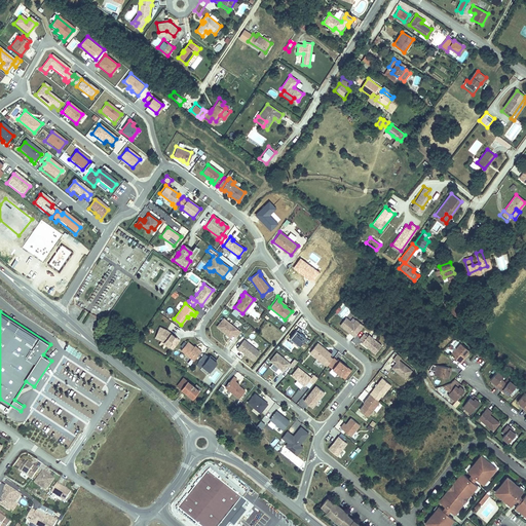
[(239,331),(223,317),(216,326),(230,337),(232,334),(235,337),(239,331)]
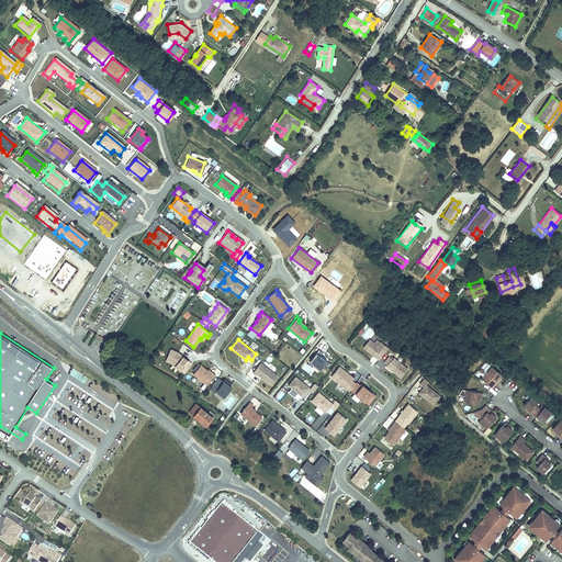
[(378,359),(386,347),(379,341),(375,345),(368,339),(362,347),(372,355),(373,353),(374,355),(373,356),(378,359)]
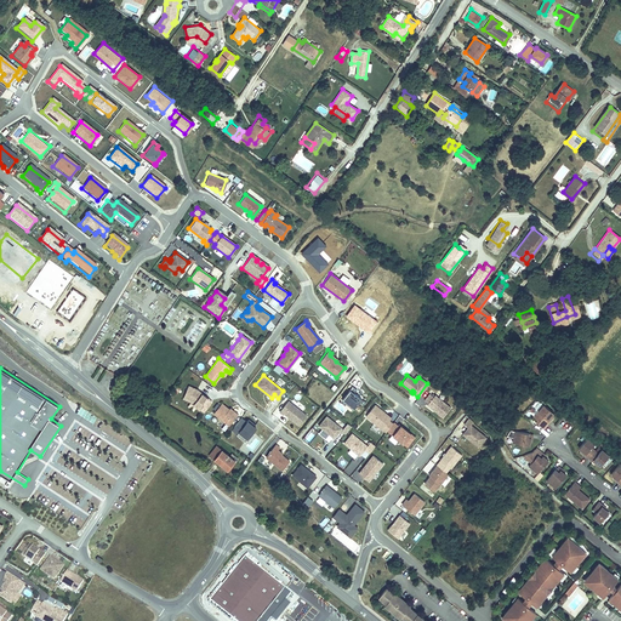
[(208,399),(200,393),(200,394),(197,391),(197,389),(188,386),(183,398),(189,402),(200,409),(208,399)]
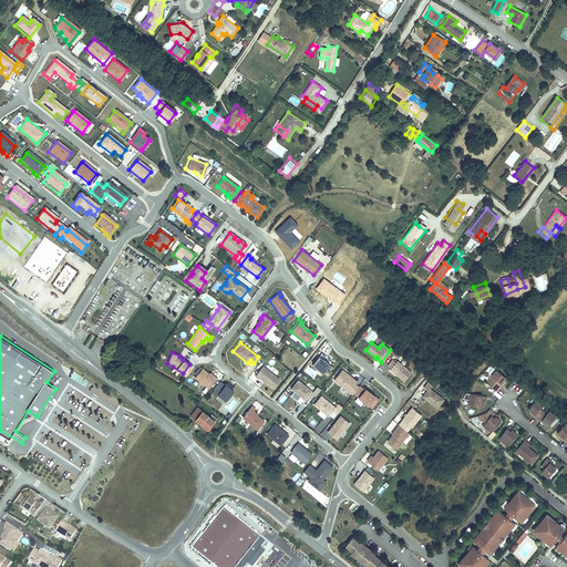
[(329,363),(322,358),(325,356),(321,352),(311,363),(322,372),(329,363)]
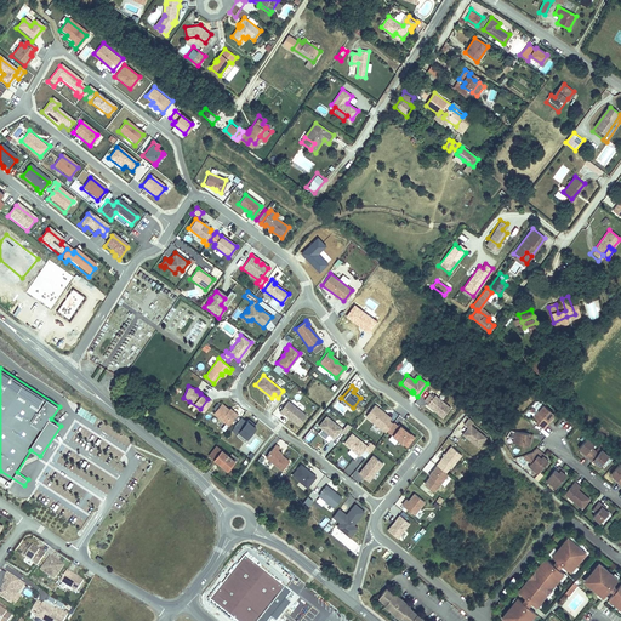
[(449,406),(433,393),(432,396),(428,392),(423,399),(427,402),(426,403),(442,416),(449,406)]
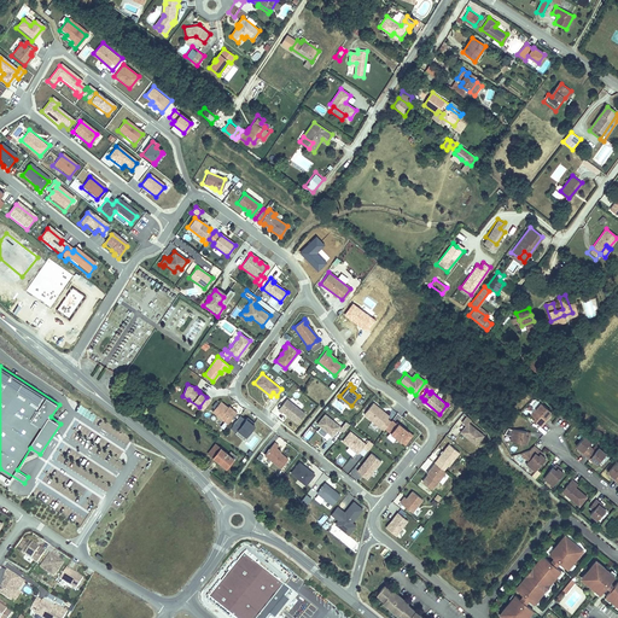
[(297,423),(304,413),(286,398),(278,409),(281,412),(283,410),(297,423)]
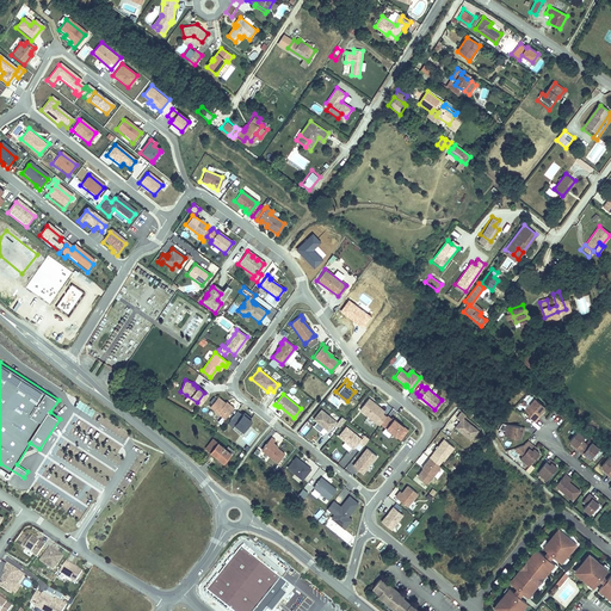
[(234,407),(230,405),(229,406),(217,396),(210,406),(226,418),(234,407)]
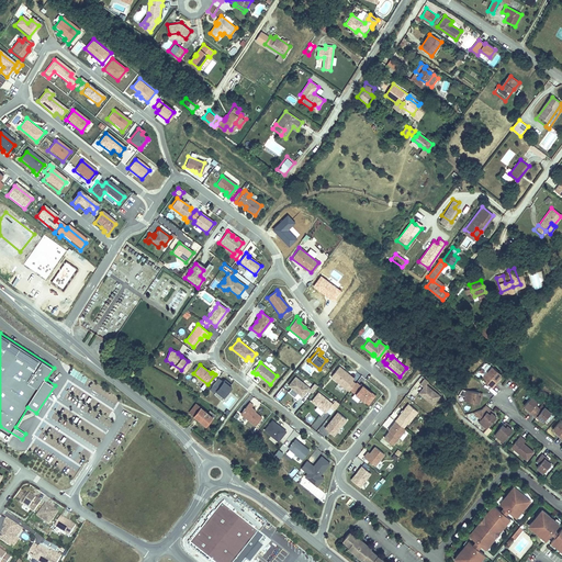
[(496,374),(498,372),(490,364),(480,375),(483,379),(482,381),(489,386),(494,379),(493,378),(496,374)]
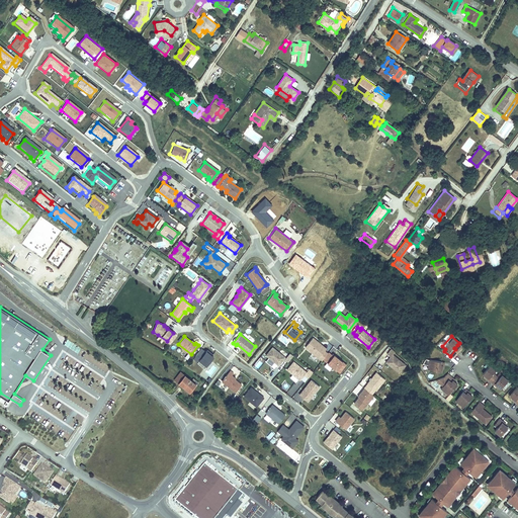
[(325,348),(312,337),(304,346),(321,360),(322,358),(327,352),(324,350),(325,348)]
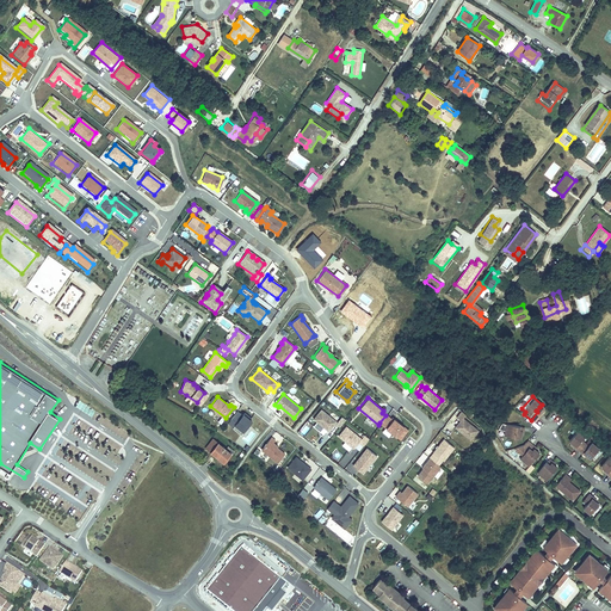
[(335,421),(321,409),(313,418),(328,430),(335,421)]
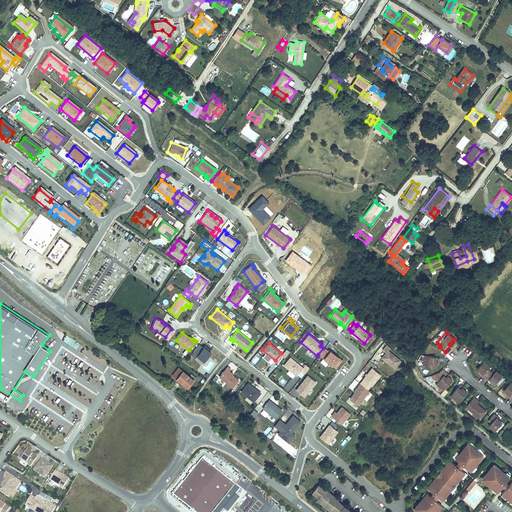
[(399,359),(386,349),(389,346),(386,343),(381,349),(384,351),(380,357),(393,367),(399,359)]
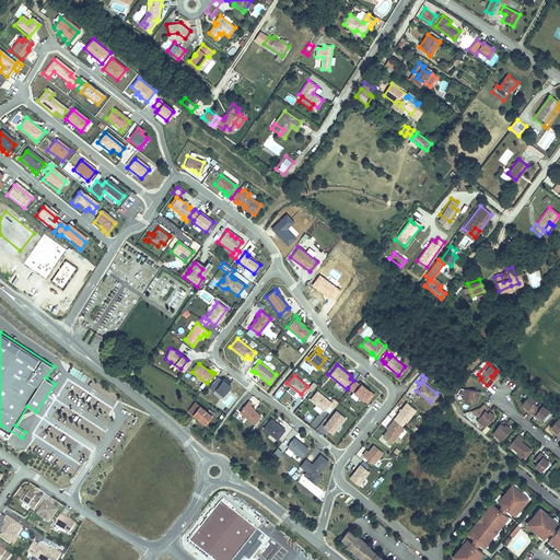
[(231,385),(228,383),(228,382),(223,378),(222,381),(217,376),(208,388),(213,392),(214,389),(222,396),(231,385)]
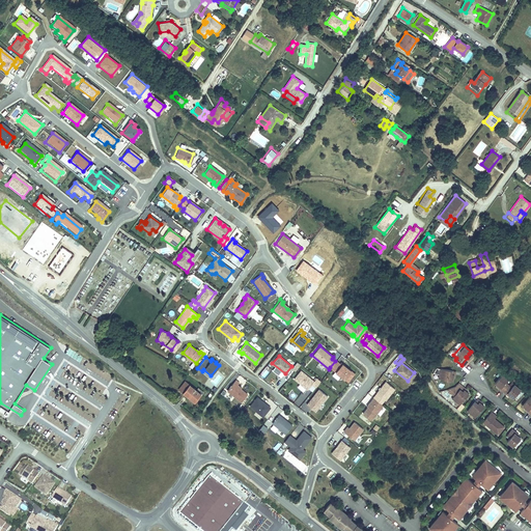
[(354,372),(340,362),(339,363),(336,360),(335,361),(330,367),(347,381),(354,372)]
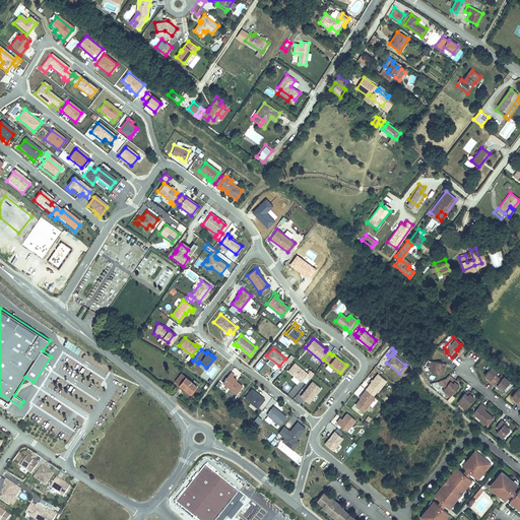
[(288,363),(294,356),(290,353),(285,360),(288,363)]
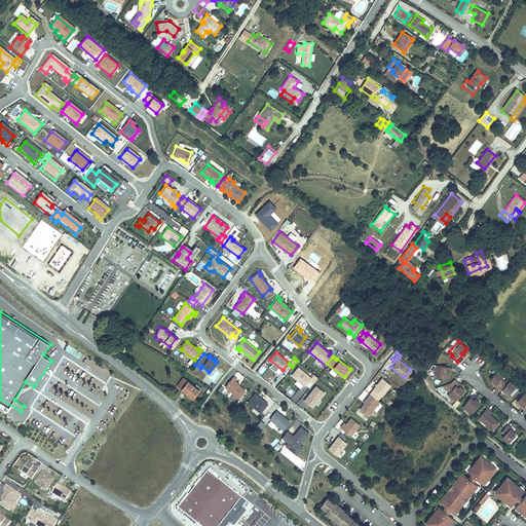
[(445,376),(447,366),(429,363),(426,368),(433,370),(435,371),(434,374),(445,376)]
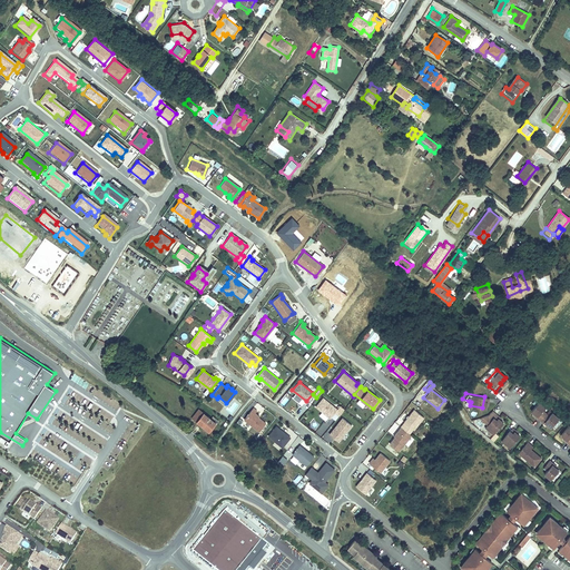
[(226,403),(218,396),(217,399),(216,400),(224,405),(226,403)]
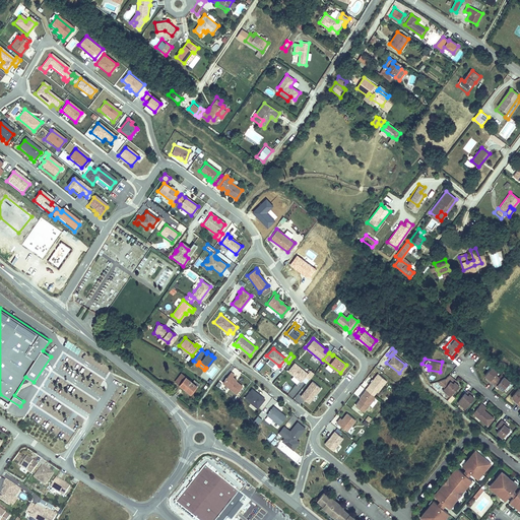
[(215,379),(221,369),(211,363),(205,373),(215,379)]
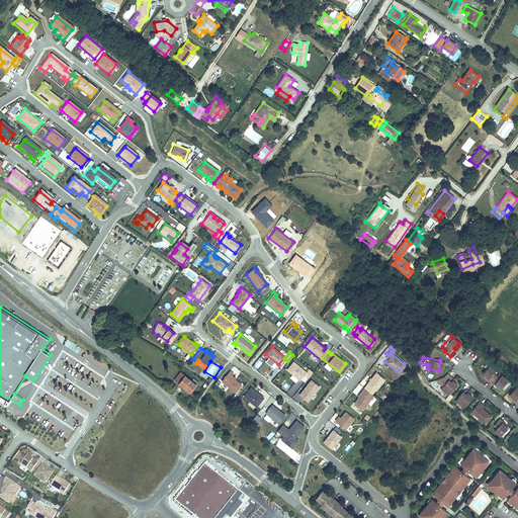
[(306,371),(292,361),(286,368),(299,379),(304,373),(308,376),(312,370),(309,367),(306,371)]
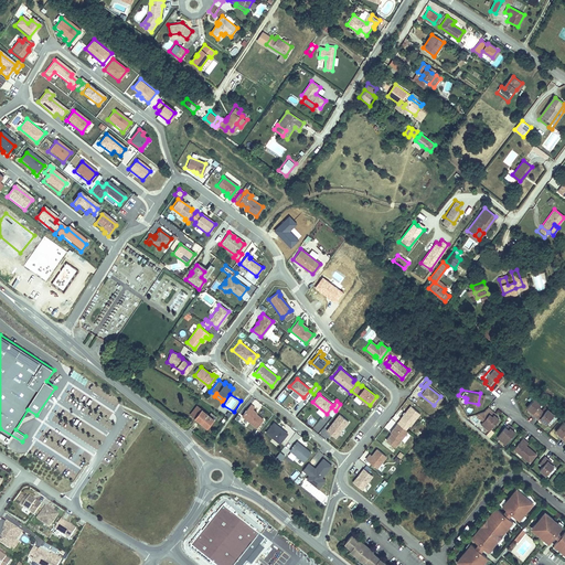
[(531,397),(523,407),(526,408),(530,412),(529,413),(536,418),(537,417),(541,420),(543,422),(551,413),(544,407),(541,412),(534,406),(537,402),(531,397)]
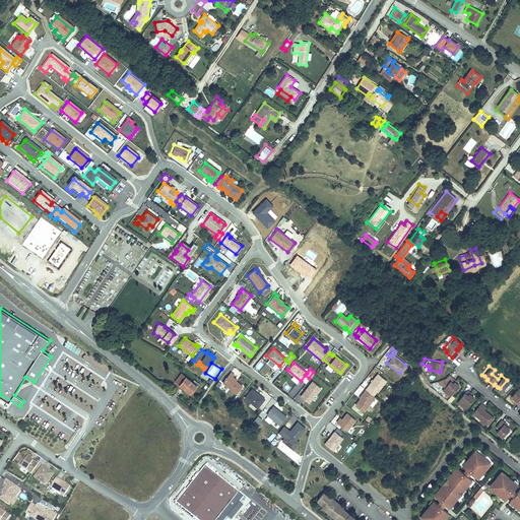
[(236,381),(236,380),(232,376),(234,374),(231,372),(222,382),(236,393),(242,386),(236,381)]
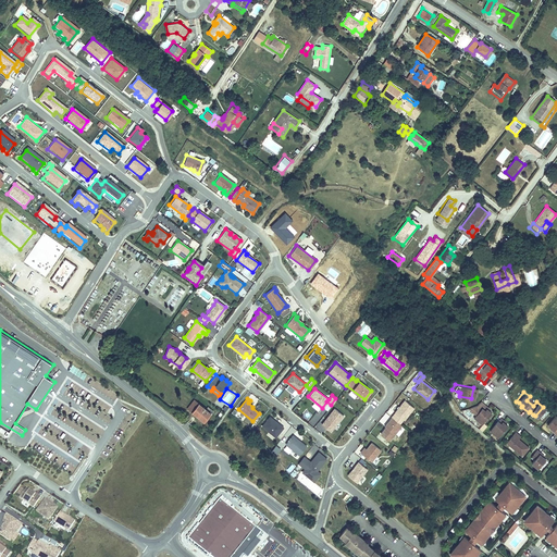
[(404,419),(413,407),(404,398),(394,410),(404,419)]
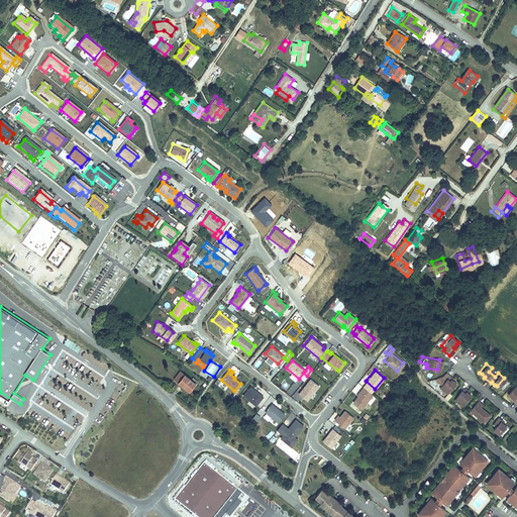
[(181,372),(175,380),(191,392),(197,384),(192,381),(181,372)]
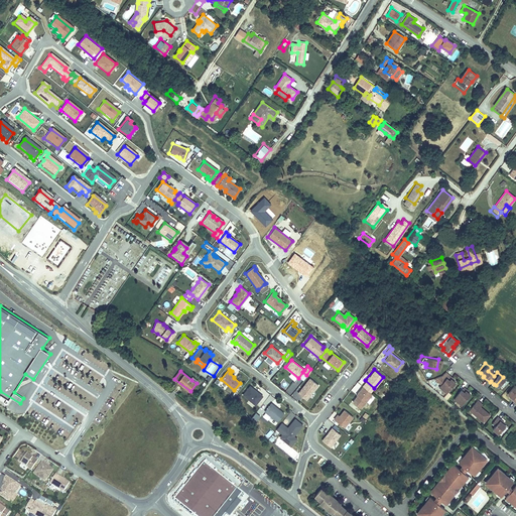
[(453,381),(445,375),(436,385),(440,389),(443,388),(445,390),(453,381)]
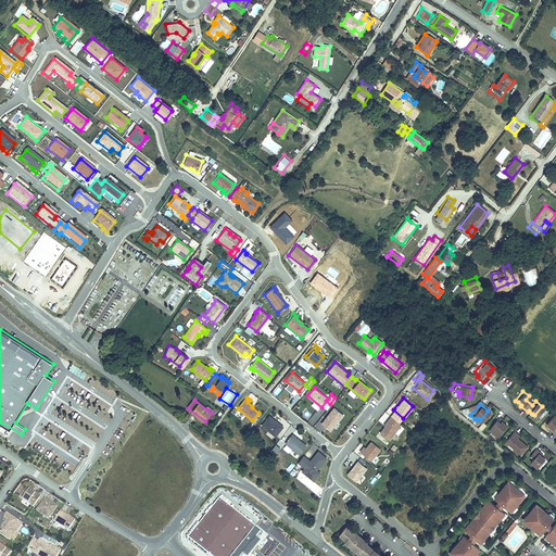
[(329,429),(342,414),(333,406),(320,422),(329,429)]
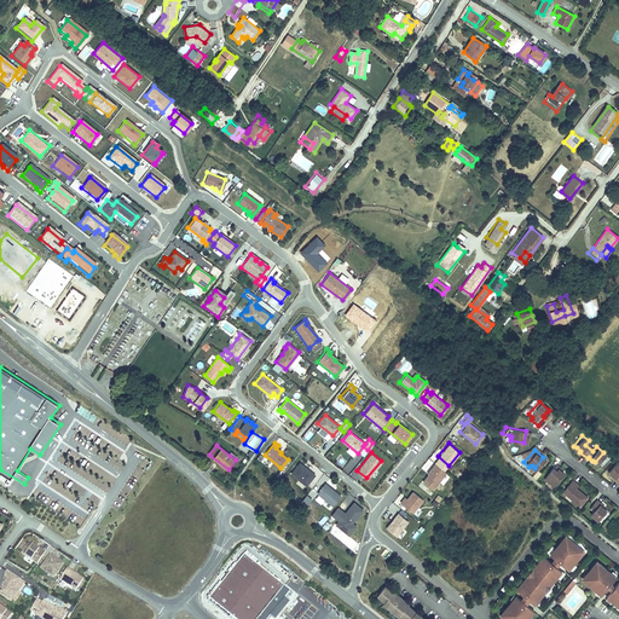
[(314,474),(299,462),(290,473),(306,485),(314,474)]
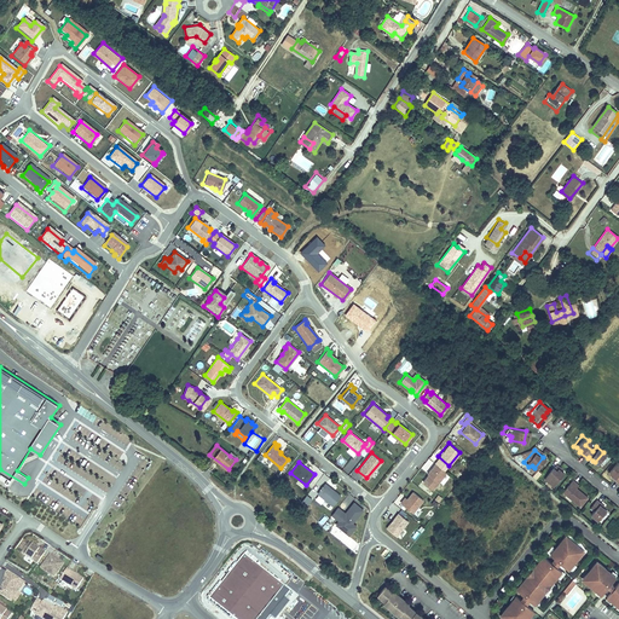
[(432,489),(445,472),(434,463),(432,467),(433,468),(422,480),(432,489)]
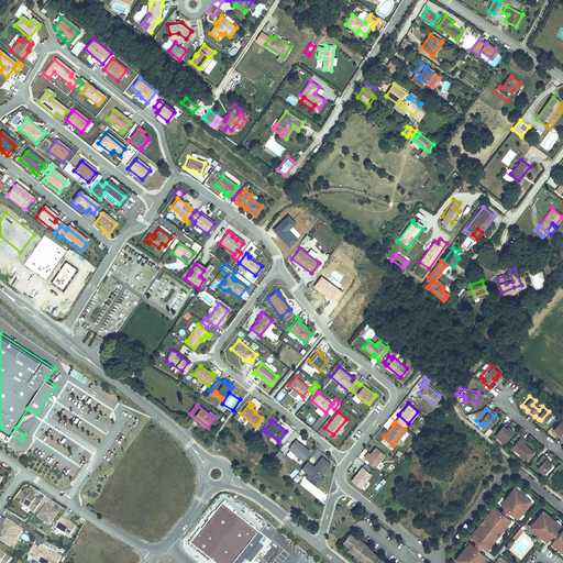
[(562,430),(562,428),(562,423),(559,421),(551,430),(554,432),(558,435),(556,437),(562,441),(562,430)]
